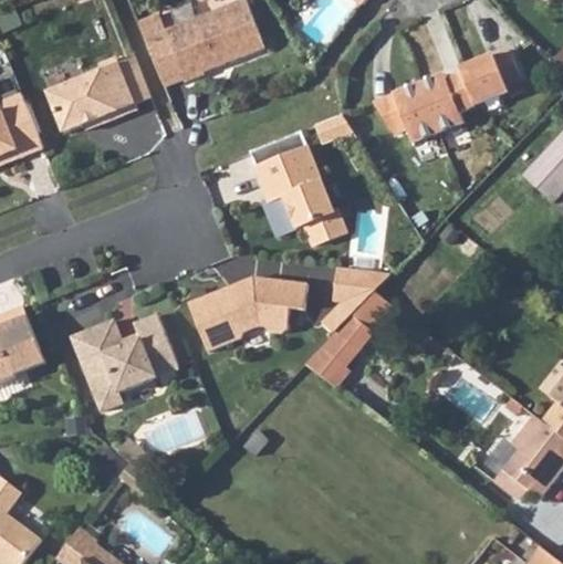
[(238,0),(144,39),(164,87),(183,80),(184,82),(205,73),(205,71),(264,47),(244,0),(238,0)]
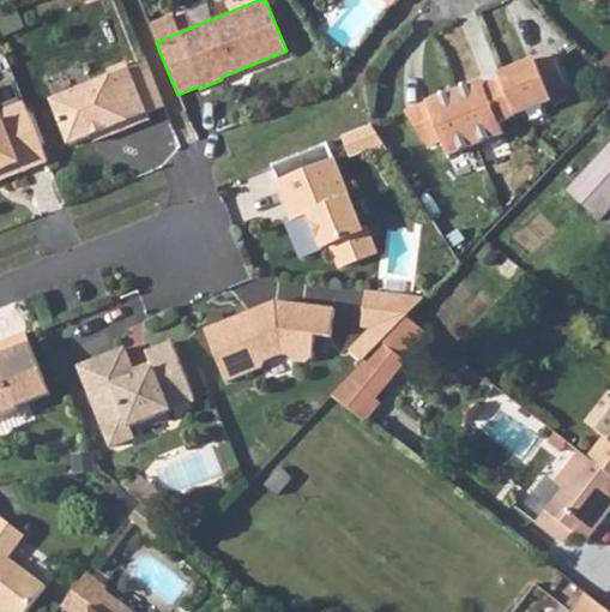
[(175,12),(180,27),(203,18),(198,3),(175,12)]
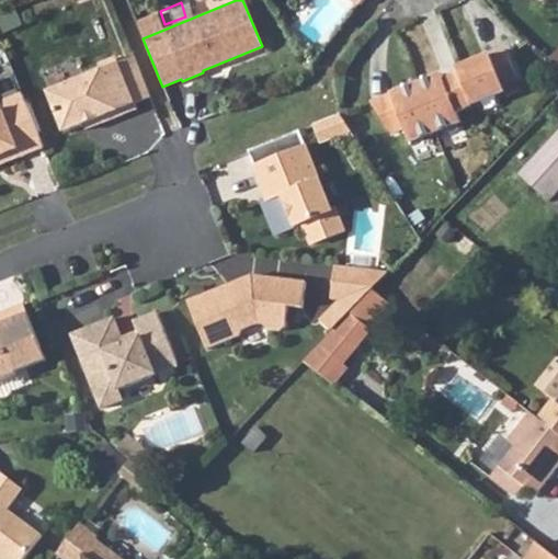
[(137,23),(143,38),(162,30),(156,14),(137,23)]
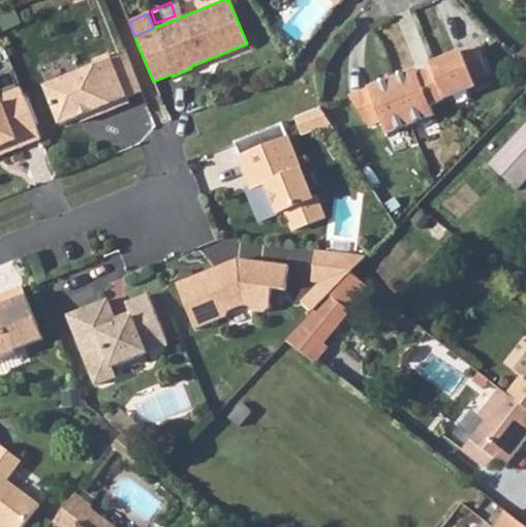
[(416,68),(350,95),(370,124),(382,119),(388,132),(435,113),(431,103),(445,97),(444,97),(476,85),(474,79),(488,73),(476,44),(431,63),(433,69),(420,74),(416,68)]
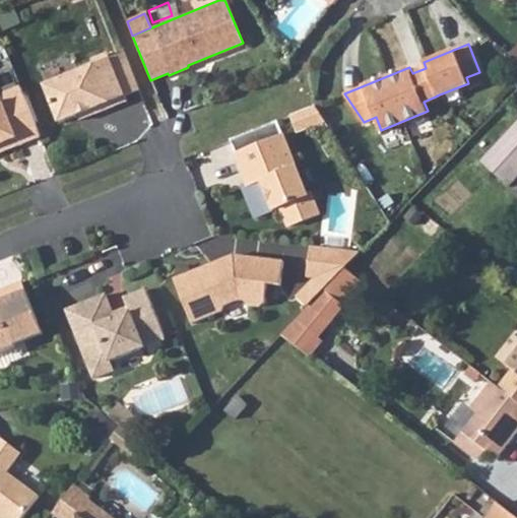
[(109,58),(107,53),(89,60),(92,65),(42,84),(56,123),(74,115),(89,110),(91,115),(125,101),(123,96),(109,58)]
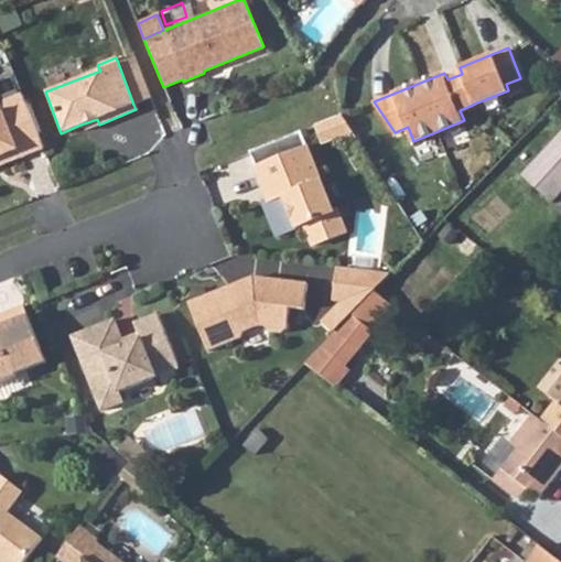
[(118,63),(133,105),(149,98),(133,57),(118,63)]
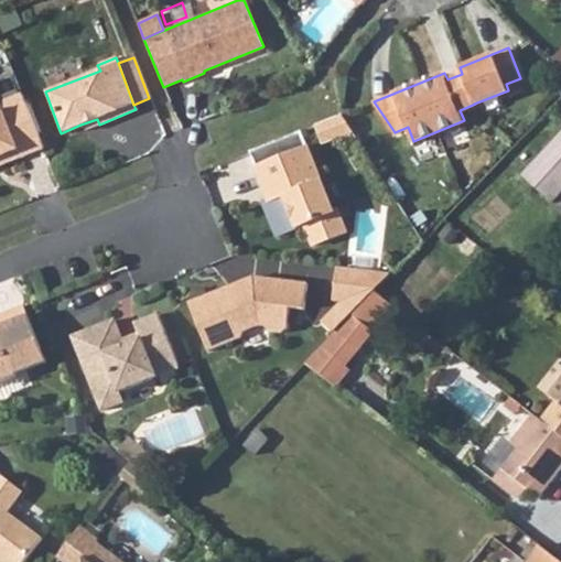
[(41,148),(20,92),(0,100),(0,154),(15,149),(19,157),(41,148)]
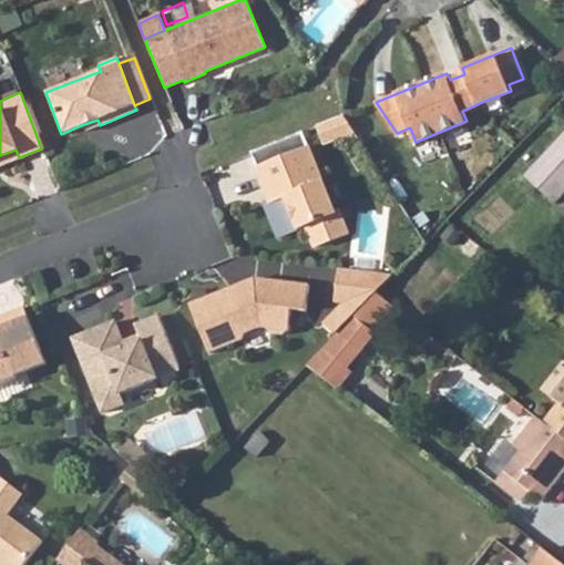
[(345,114),(318,125),(326,143),(356,131),(345,114)]
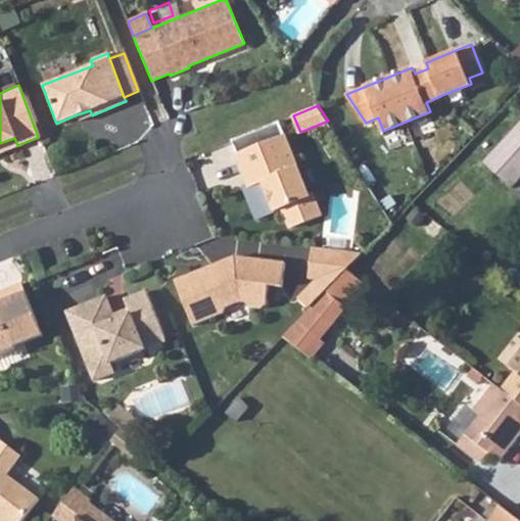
[(75,115),(77,121),(92,115),(90,110),(75,115)]
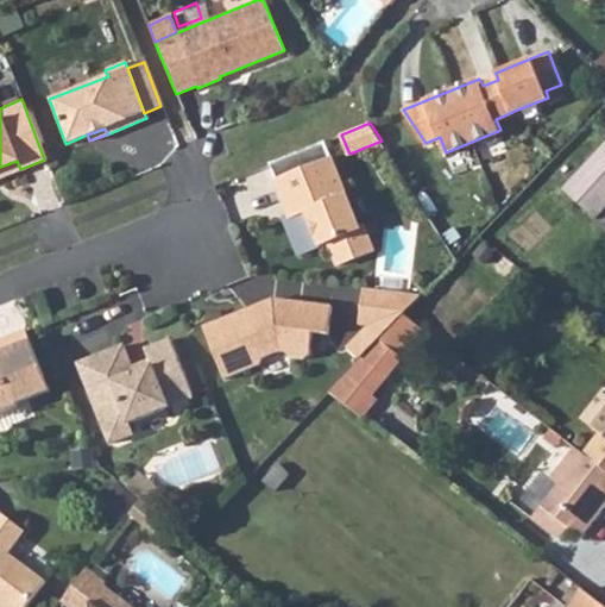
[(604,139),(559,191),(591,219),(604,202),(604,139)]
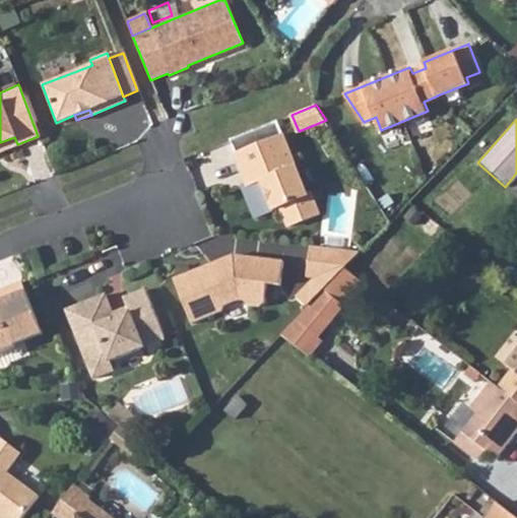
[(278,120),(230,139),(235,153),(234,154),(241,173),(249,170),(255,184),(247,187),(243,188),(254,216),(281,206),(288,225),(320,212),(311,193),(308,194),(278,120)]
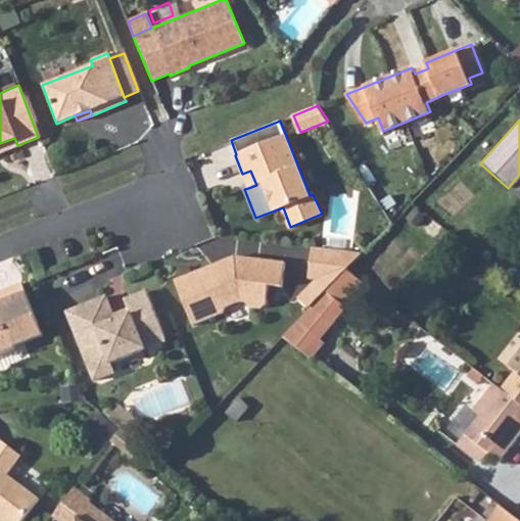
[(14,138),(0,143),(0,151),(17,145),(14,138)]
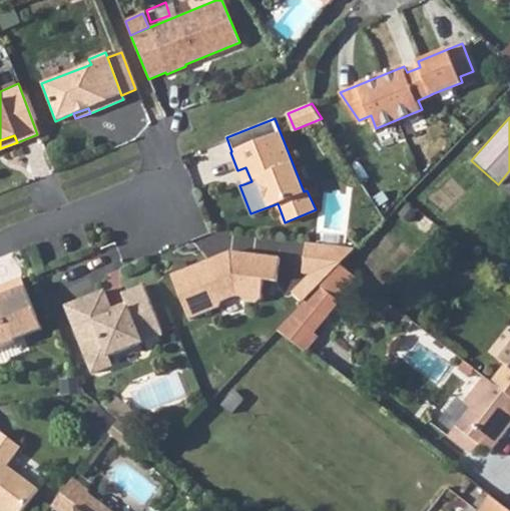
[(245,167),(237,170),(243,184),(251,181),(245,167)]
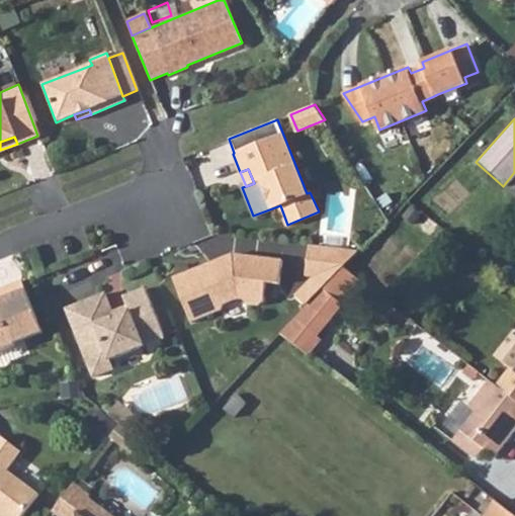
[(342,268),(360,249),(311,243),(308,273),(315,274),(298,290),(310,302),(321,289),(342,268)]
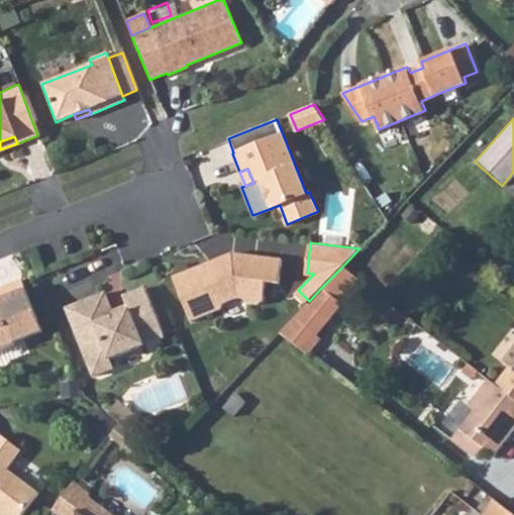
[(207,262),(171,276),(188,321),(218,309),(220,304),(235,298),(240,298),(244,302),(255,304),(262,299),(264,281),(277,282),(280,258),(229,252),(217,258),(219,264),(209,268),(207,262)]
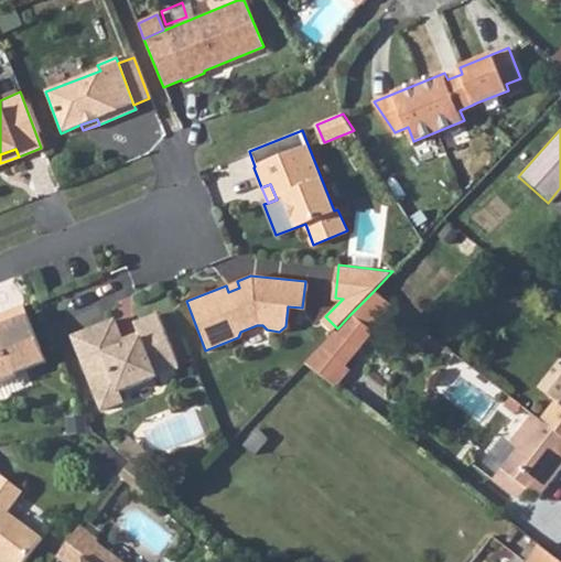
[(237,281),(226,285),(228,292),(239,288),(237,281)]
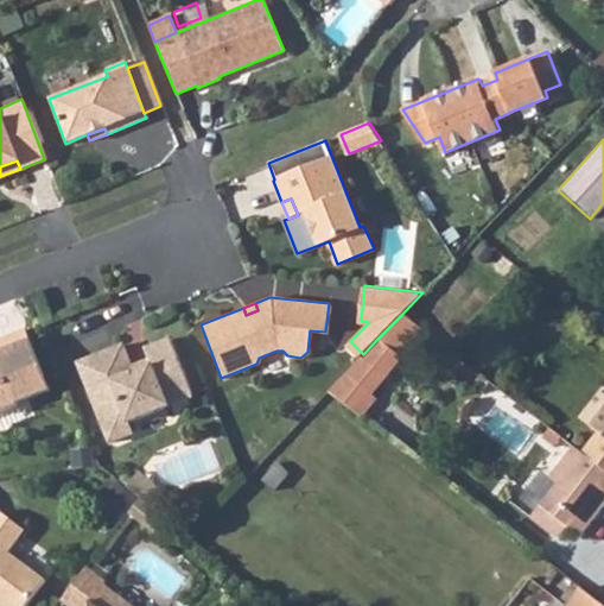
[(0,409),(14,404),(8,386),(42,374),(24,328),(0,336),(0,409)]
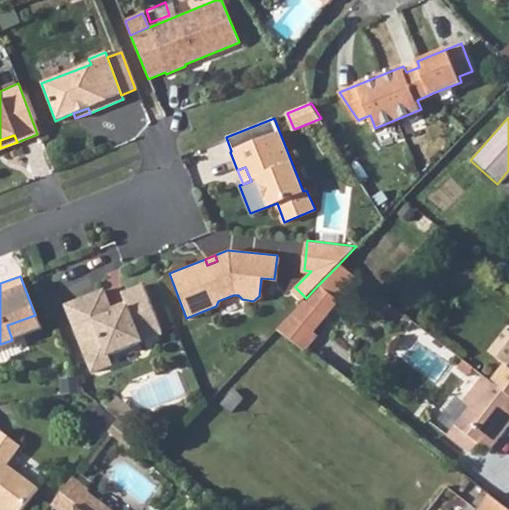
[(306,298),(275,330),(300,349),(313,333),(311,332),(335,300),(317,286),(306,298)]
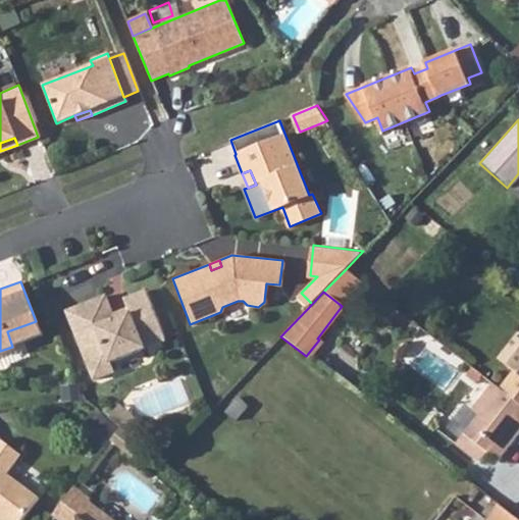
[(103,294),(64,310),(90,378),(96,381),(108,376),(110,370),(109,365),(164,345),(146,295),(128,301),(125,307),(127,312),(130,317),(115,322),(113,318),(103,294)]
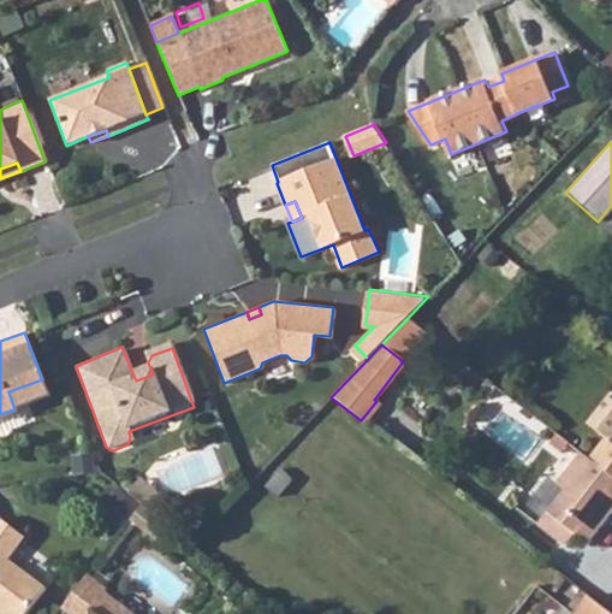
[(134,376),(136,381),(153,375),(150,369),(134,376)]
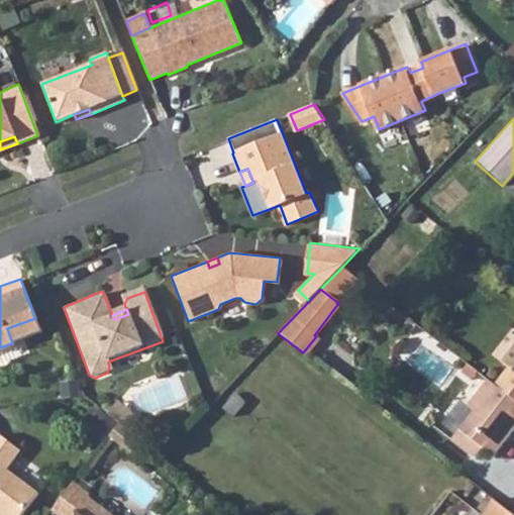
[(493,384),(513,400),(513,344),(501,362),(506,367),(493,384)]
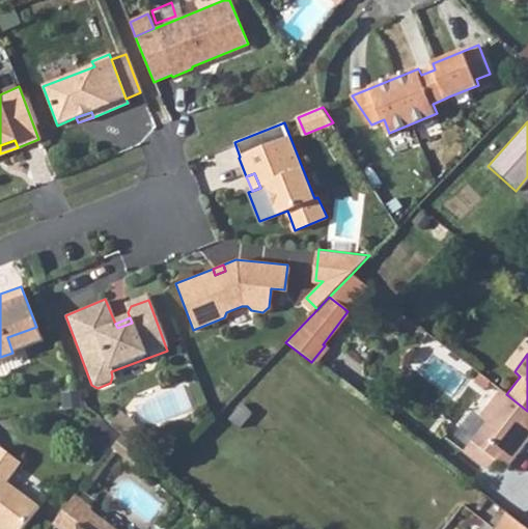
[(498,389),(478,415),(484,419),(461,450),(479,465),(490,465),(495,458),(504,467),(527,437),(527,411),(506,394),(498,389)]
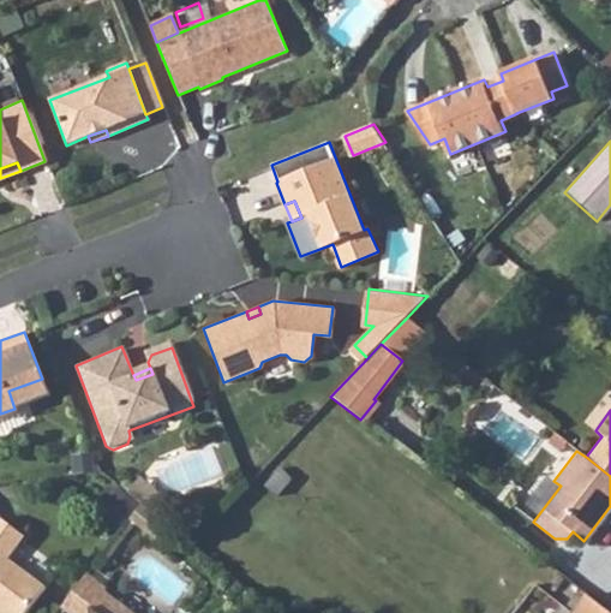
[(154,493),(143,507),(153,515),(163,501),(154,493)]
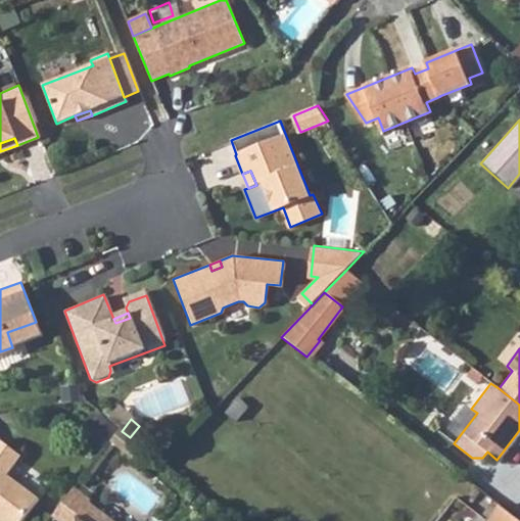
[(0,519),(1,520),(16,520),(36,498),(4,473),(18,454),(0,439),(0,519)]
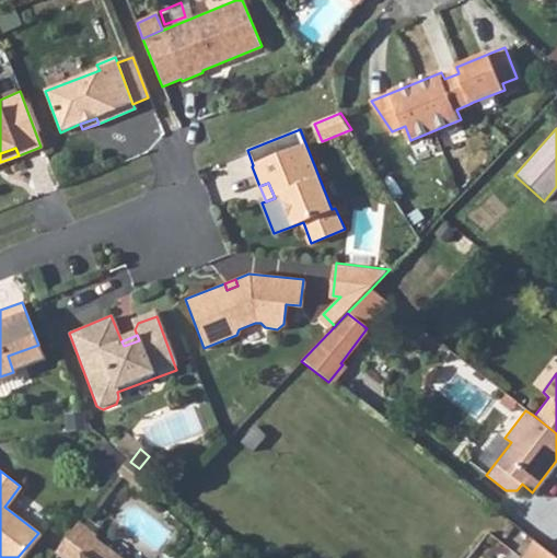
[(95,535),(77,521),(54,551),(61,557),(118,557),(93,537),(95,535)]
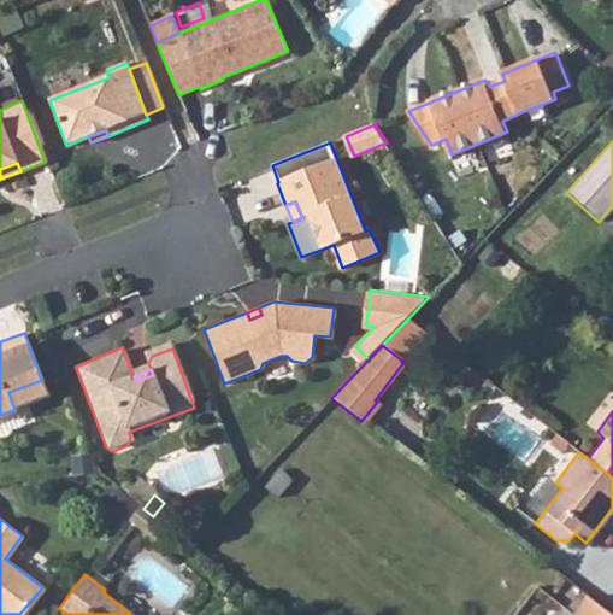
[(612,614),(584,593),(578,601),(572,597),(565,607),(571,613),(567,614),(612,614)]
